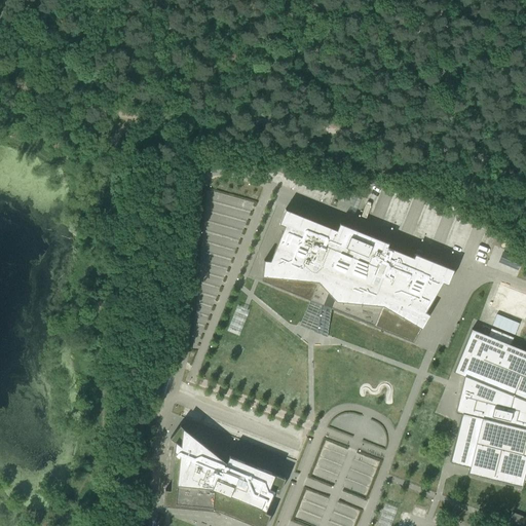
[(237,240),(255,216),(249,198),(210,192),(208,202),(210,209),(220,211),(228,199),(236,204),(235,208),(227,211),(233,215),(228,216),(240,218),(228,222),(237,223),(236,228),(227,230),(225,222),(223,231),(215,233),(216,223),(207,216),(200,254),(205,257),(216,254),(204,252),(215,249),(216,241),(226,243),(228,234),(237,240)]
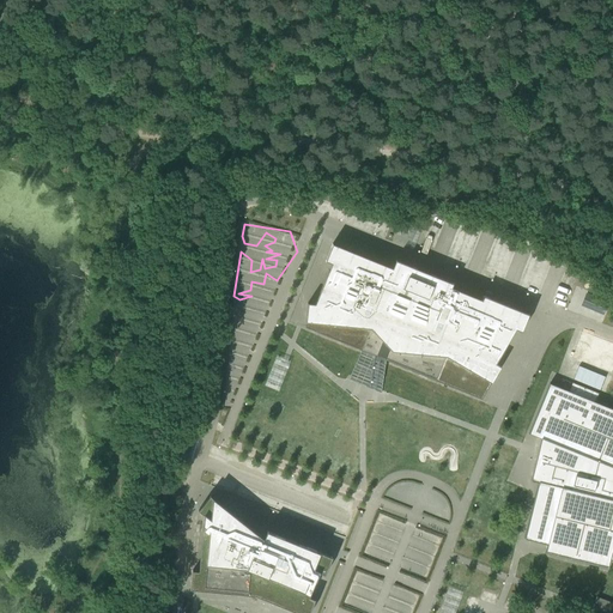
[(305,327),(481,399),(501,366),(495,363),(515,328),(521,331),(528,315),(484,297),(481,301),(450,287),(451,284),(395,261),(393,268),(333,244),(326,261),(332,263),(315,304),(308,303),(305,327)]
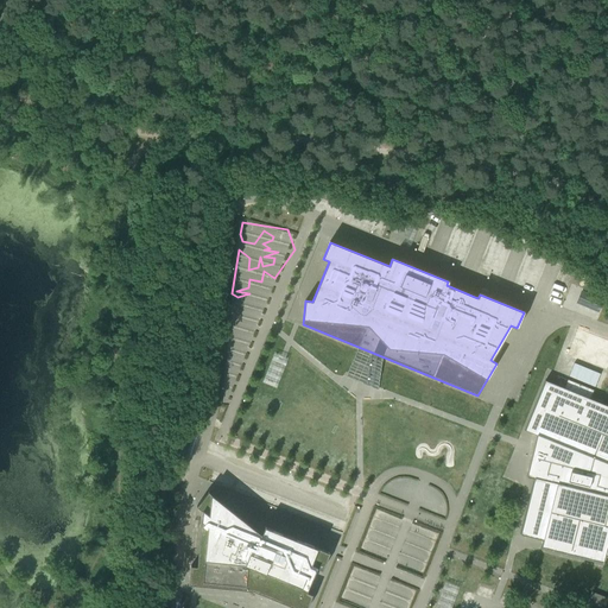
[(581,291),(576,303),(599,312),(603,301),(581,291)]
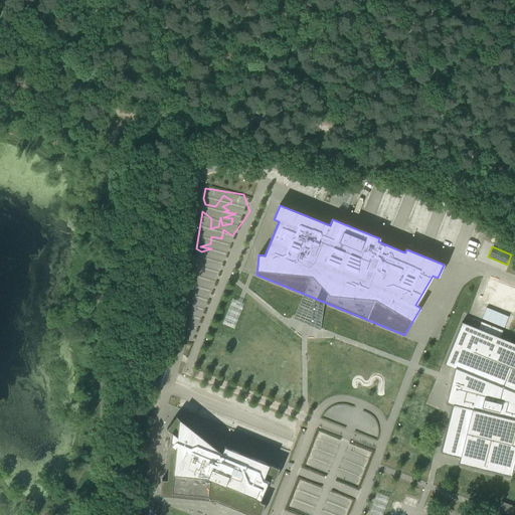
[(486,308),(482,319),(504,328),(508,317),(486,308)]
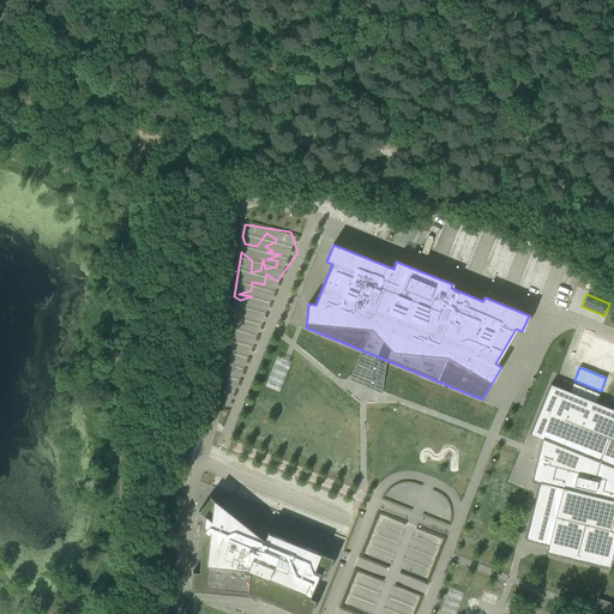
[(611,560),(613,561),(613,409),(596,403),(600,393),(573,383),(570,392),(551,384),(530,434),(542,439),(540,449),(541,450),(539,461),(536,461),(531,481),(539,483),(525,540),(548,546),(546,555),(608,571),(611,560)]
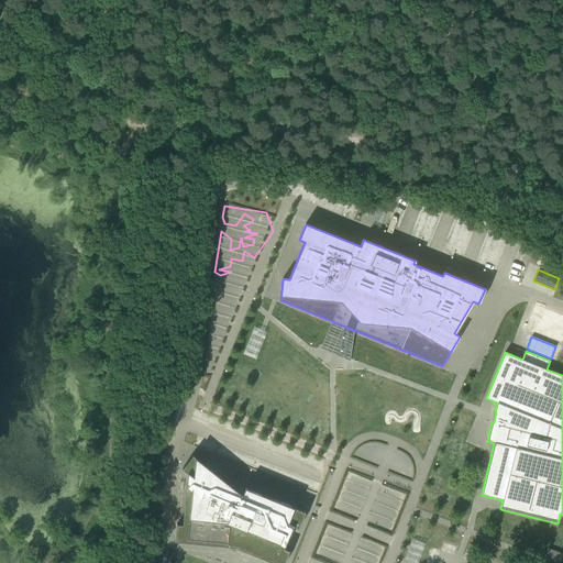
[(242,495),(202,463),(192,455),(181,468),(187,473),(183,525),(177,523),(175,541),(234,547),(274,562),(284,562),(289,551),(284,548),(289,534),(290,531),(293,526),(298,528),(305,512),(282,503),(245,488),(244,490),(242,495)]
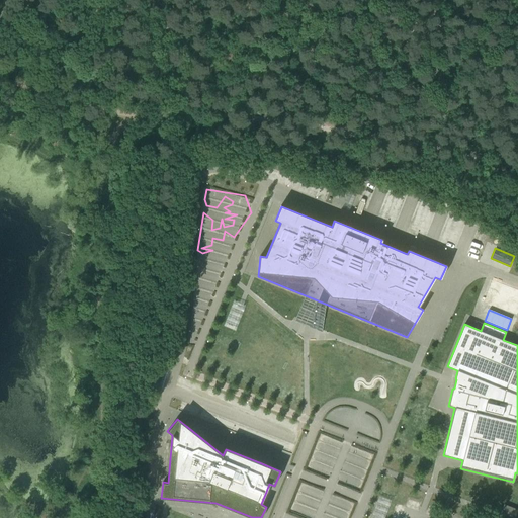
[(514,517),(517,510),(504,505),(501,513),(512,517),(514,517)]
